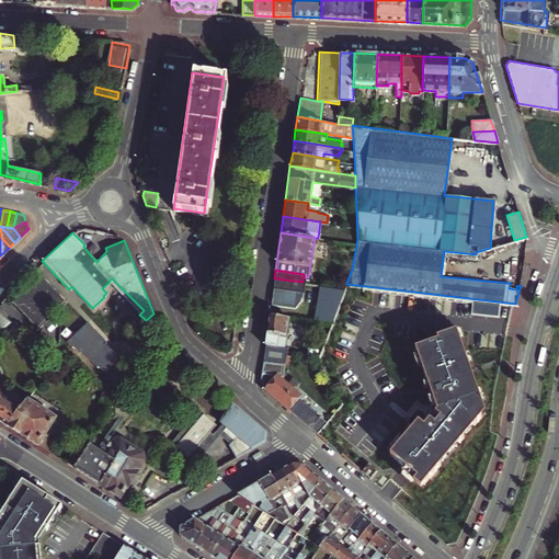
[(41,272),(10,300),(36,328),(67,299),(41,272)]
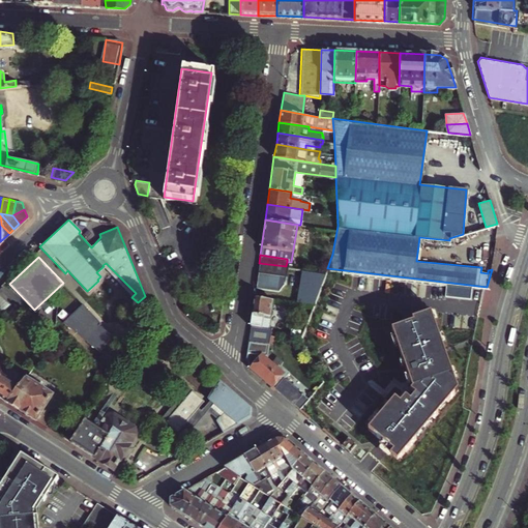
[(285,275),(286,266),(259,263),(258,271),(285,275)]
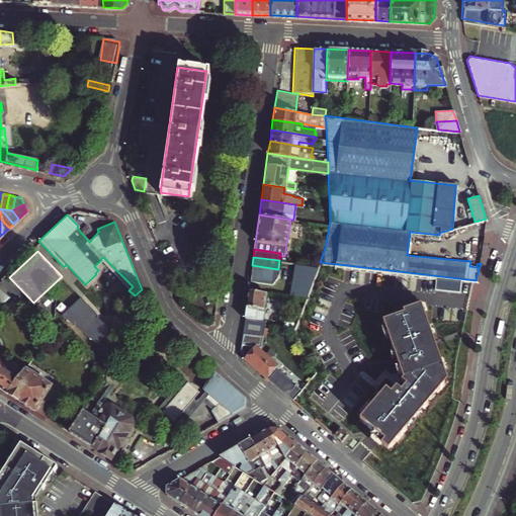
[(307,296),(319,266),(294,263),(288,294),(307,296)]
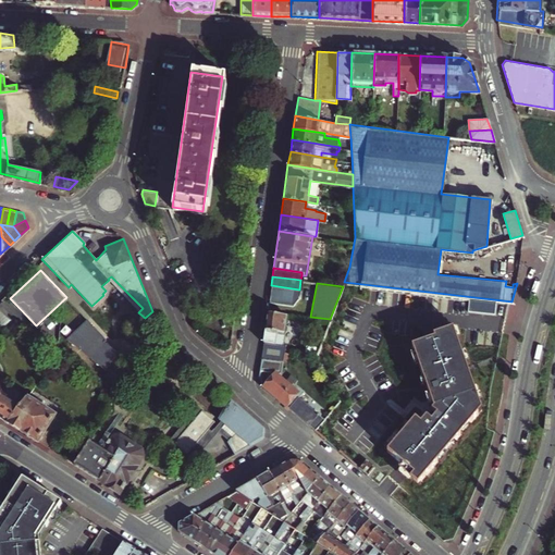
[(298,298),(299,290),(271,285),(269,294),(298,298)]
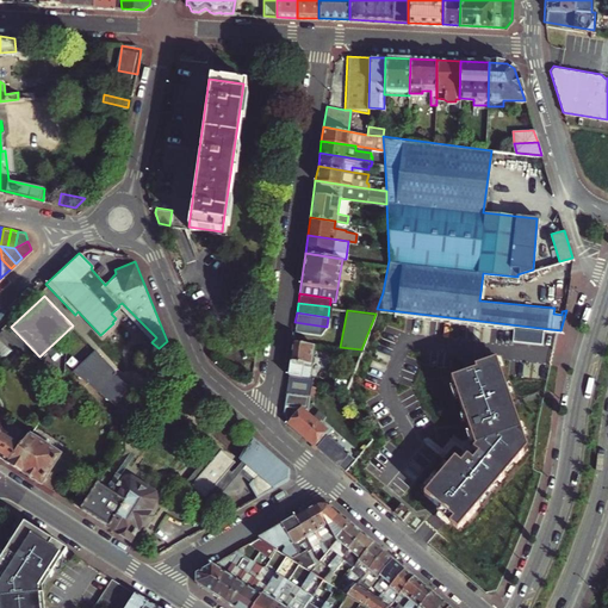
[(320,334),(327,327),(295,322),(293,330),(320,334)]
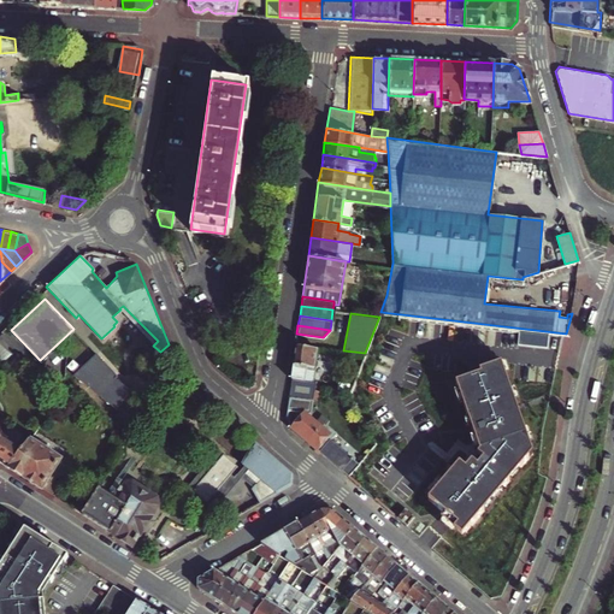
[(18,358),(0,340),(0,358),(3,360),(4,358),(12,365),(18,358)]
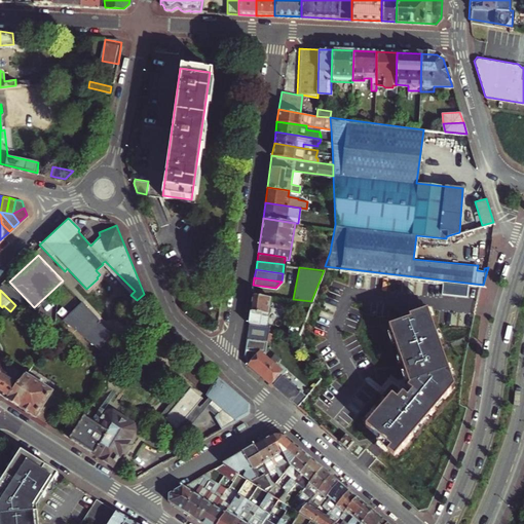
[(252,294),(248,323),(266,325),(270,296),(252,294)]
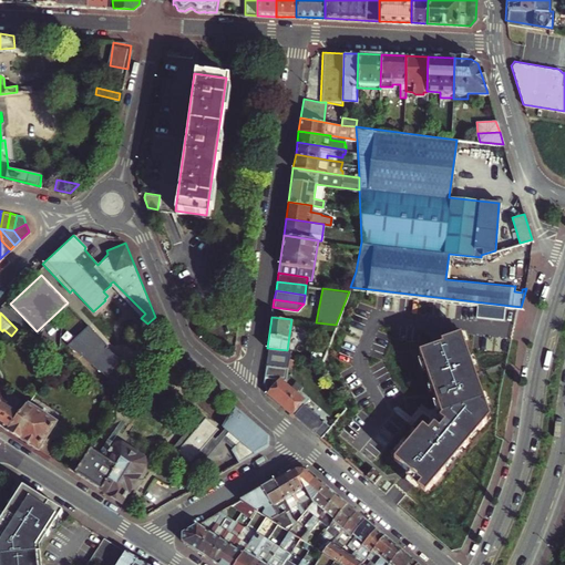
[(89,324),(72,342),(108,375),(125,357),(89,324)]
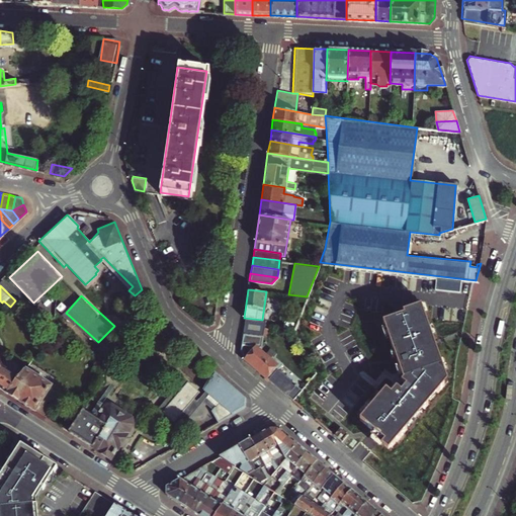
[(383,322),(402,379),(401,381),(405,385),(401,391),(396,387),(391,393),(385,389),(360,419),(383,439),(380,442),(388,448),(445,380),(421,306),(403,312),(404,316),(383,322)]
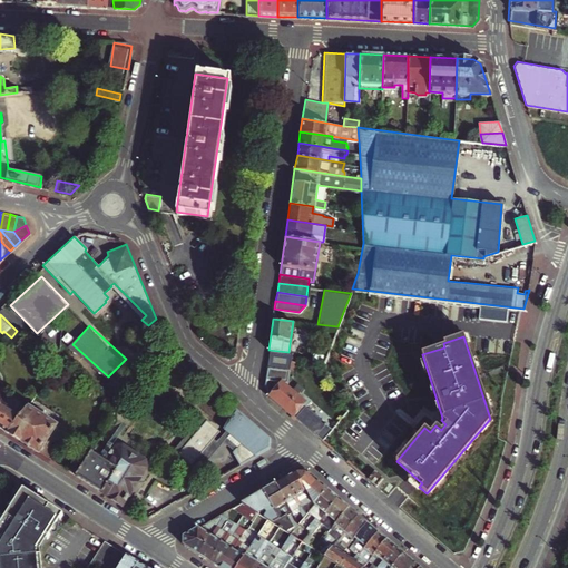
[(289,369),(266,364),(263,383),(267,393),(321,439),(326,432),(322,428),(325,423),(305,405),(310,399),(301,390),(302,388),(297,384),(292,390),(285,383),(287,381),(289,369)]
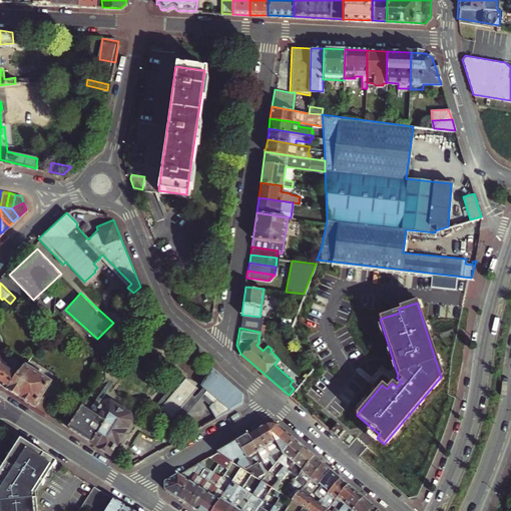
[(0,382),(7,387),(17,373),(1,363),(0,361),(0,382)]
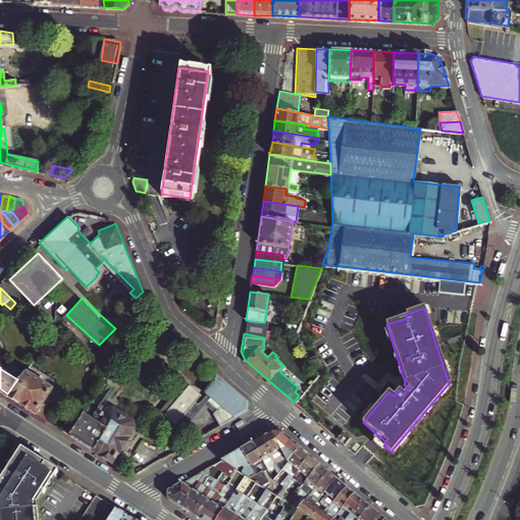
[(23,370),(17,379),(7,394),(45,418),(54,405),(44,398),(50,388),(23,370)]
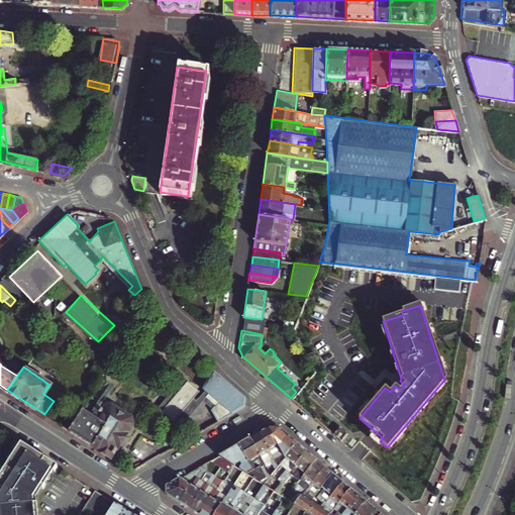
[(243,405),(243,397),(212,370),(201,388),(203,390),(217,401),(209,408),(216,421),(243,405)]
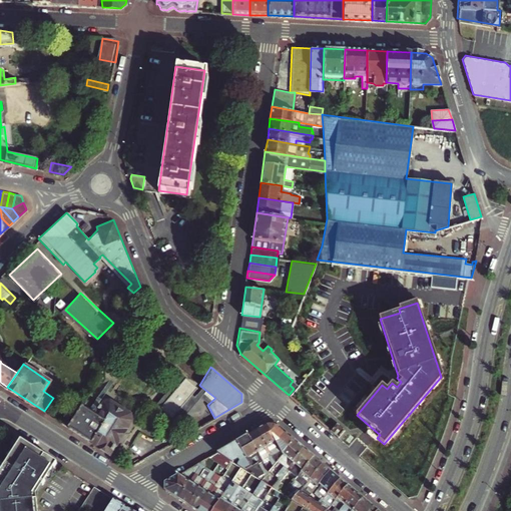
[(306,388),(319,371),(315,368),(301,384),(306,388)]
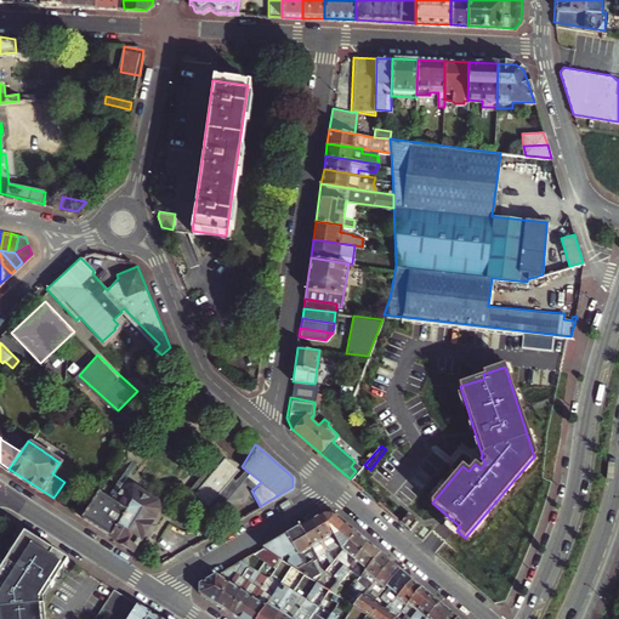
[(237,469),(219,453),(204,469),(211,475),(209,477),(202,471),(188,487),(206,503),(216,493),(220,495),(230,483),(226,480),(230,476),(237,469)]
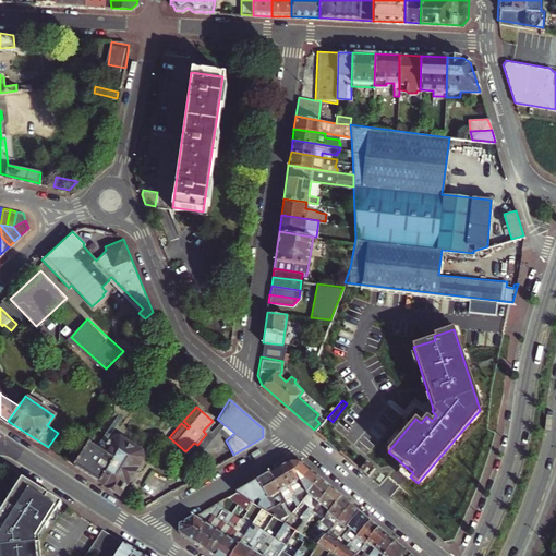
[(234,433),(219,421),(210,431),(206,427),(203,431),(206,434),(197,445),(194,443),(191,446),(195,449),(190,456),(194,459),(217,431),(228,439),(234,433)]
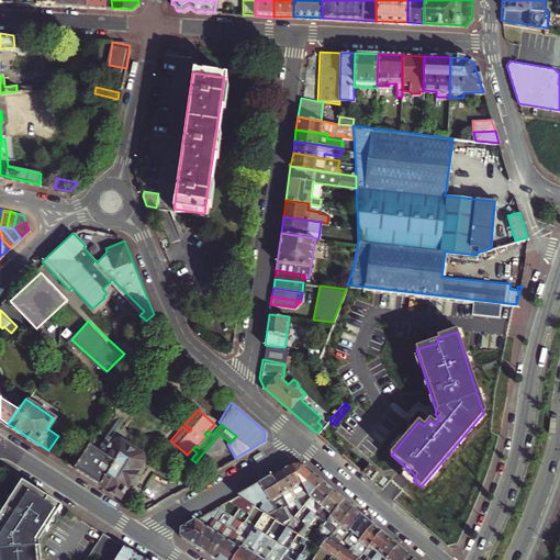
[(98,430),(84,452),(74,467),(120,496),(126,485),(131,489),(147,461),(145,451),(142,452),(120,438),(113,440),(98,430)]
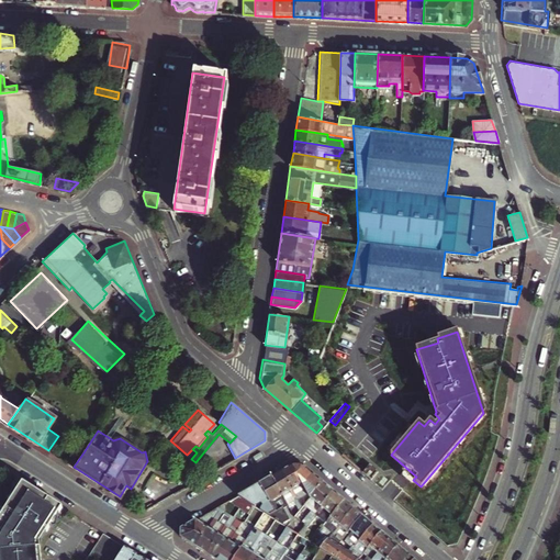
[(77,448),(67,462),(74,467),(84,452),(77,448)]
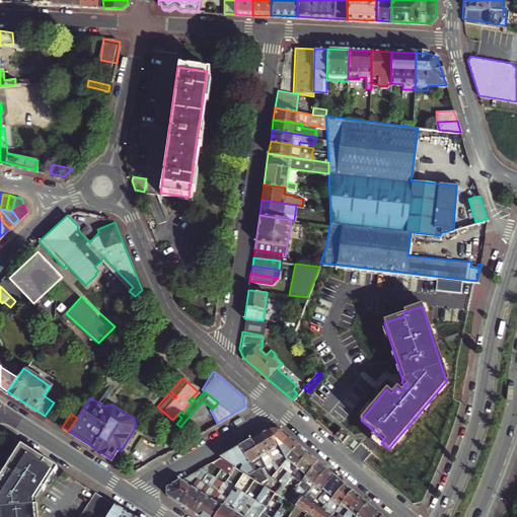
[(278,466),(279,464),(286,457),(269,427),(259,433),(278,466)]
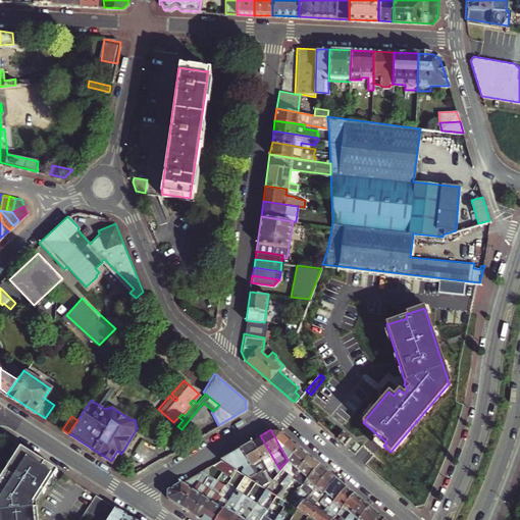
[(270,429),(288,460),(299,447),(279,429),(271,429),(270,429)]
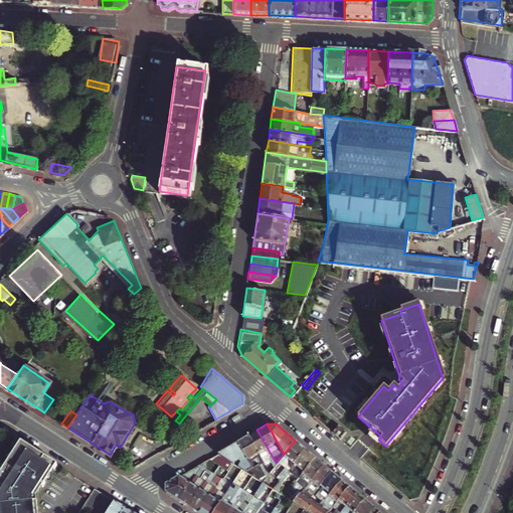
[(331,432),(338,439),(345,431),(337,424),(331,432)]
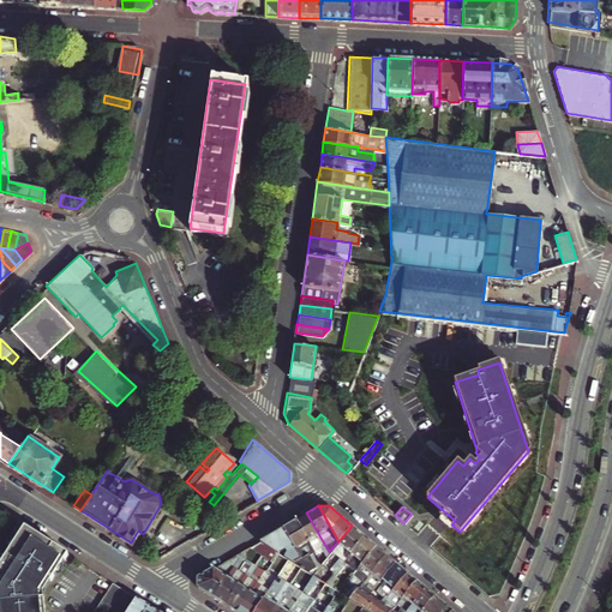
[(325,557),(329,552),(306,513),(295,519),(312,547),(318,544),(325,557)]
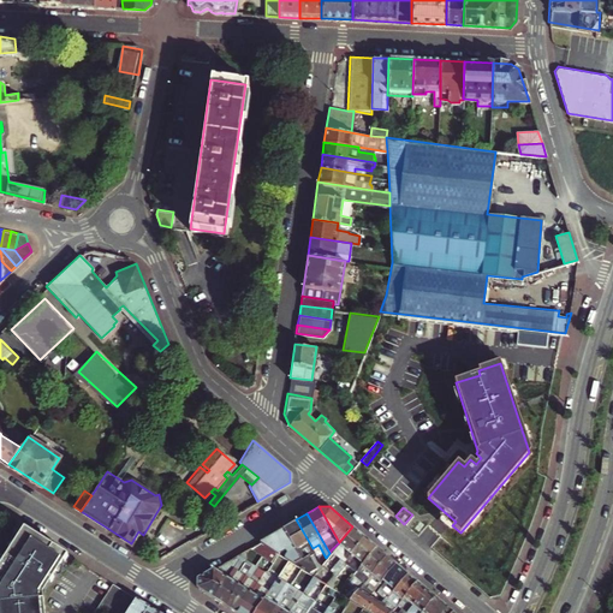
[(314,552),(313,548),(296,519),(283,528),(301,559),(293,563),(308,571),(316,566),(309,554),(314,552)]
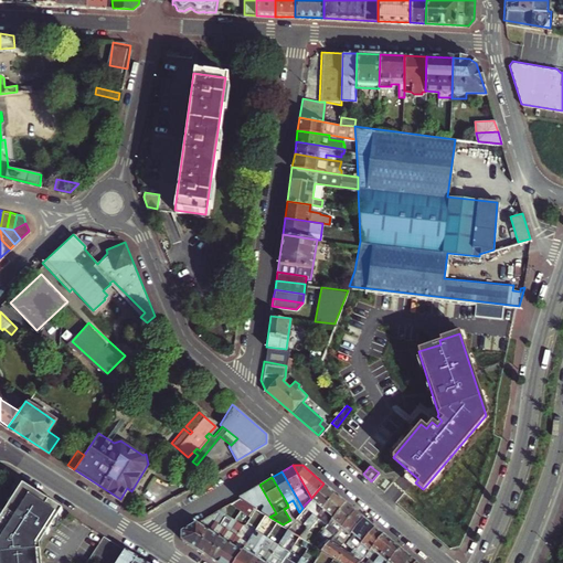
[(62,508),(22,482),(0,517),(0,562),(40,562),(39,549),(39,544),(62,508)]
